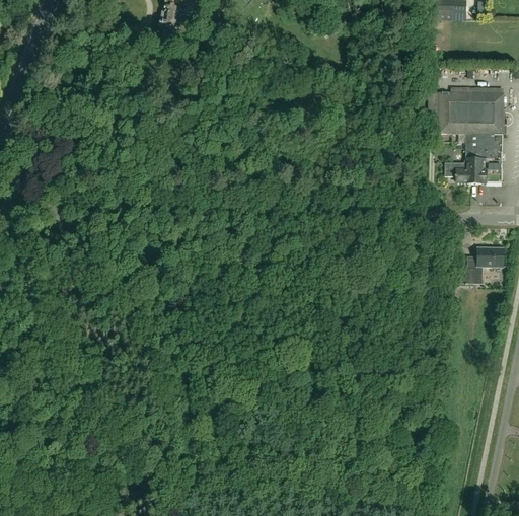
[(180,19),(180,13),(188,13),(189,0),(164,0),(164,2),(163,2),(162,10),(161,10),(160,17),(162,17),(162,19),(160,19),(158,20),(157,22),(159,24),(161,24),(161,26),(163,26),(162,32),(177,34),(177,28),(179,28),(180,19)]
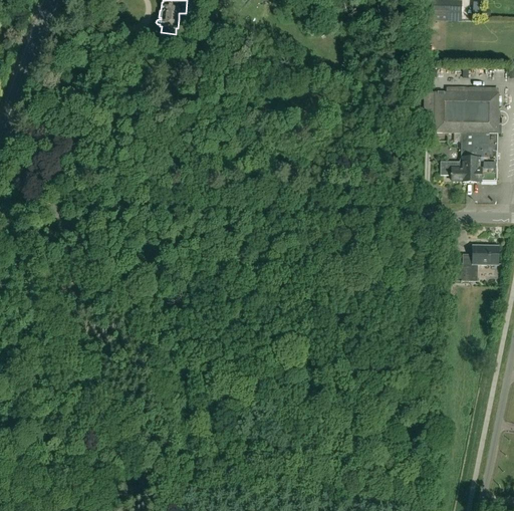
[(222,0),(218,5),(230,16),(243,0),(222,0)]
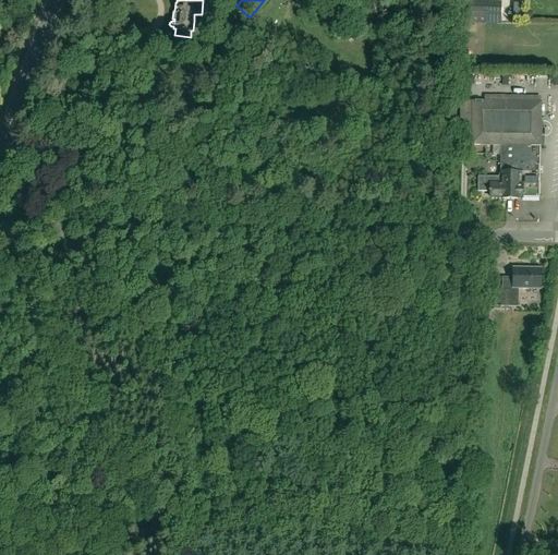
[(462,0),(461,20),(501,22),(501,0),(462,0)]
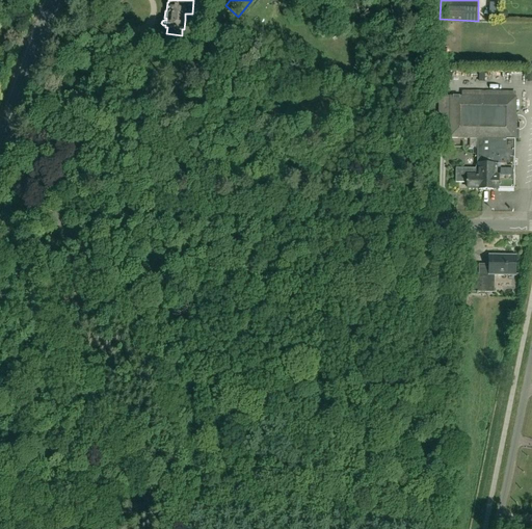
[(456,165),(455,180),(466,180),(467,180),(467,185),(478,185),(478,186),(493,187),(493,186),(497,186),(498,186),(498,185),(513,186),(514,186),(514,170),(513,170),(514,127),(519,127),(519,120),(515,120),(516,94),(515,94),(515,88),(460,87),(461,93),(439,93),(437,135),(448,135),(448,136),(478,136),(477,162),(481,162),(481,166),(456,165)]
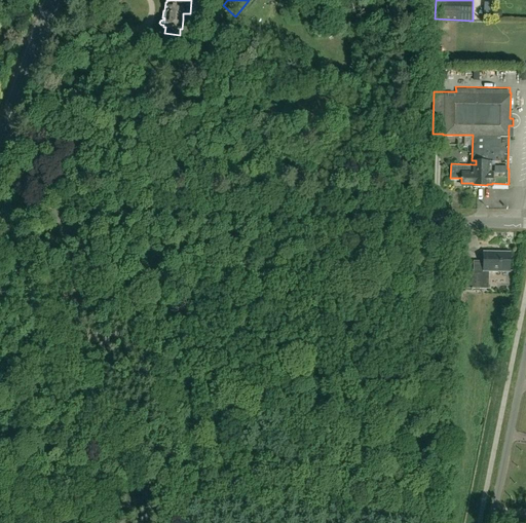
[(484,251),(483,258),(483,268),(491,268),(492,269),(497,270),(498,268),(510,268),(510,251),(500,251),(500,250),(497,250),(496,251),(484,251)]
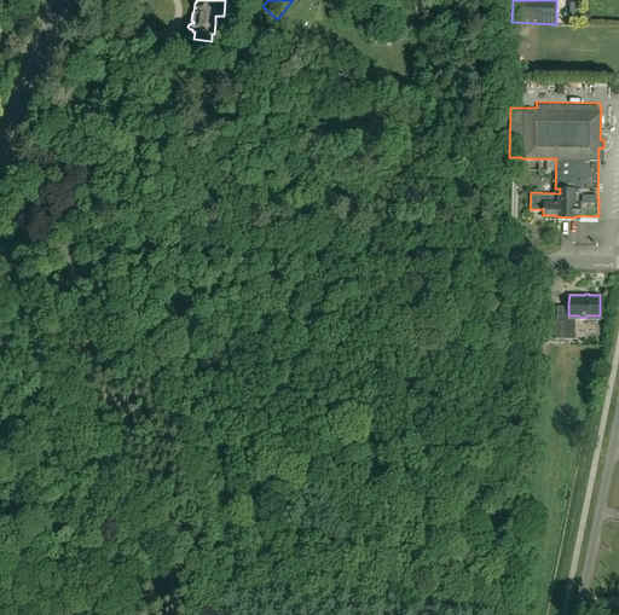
[(541,336),(568,337),(568,318),(542,317),(541,336)]
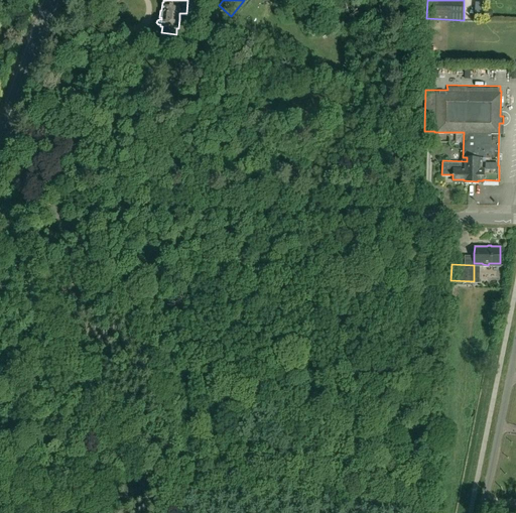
[(456,305),(457,283),(448,283),(447,305),(456,305)]
